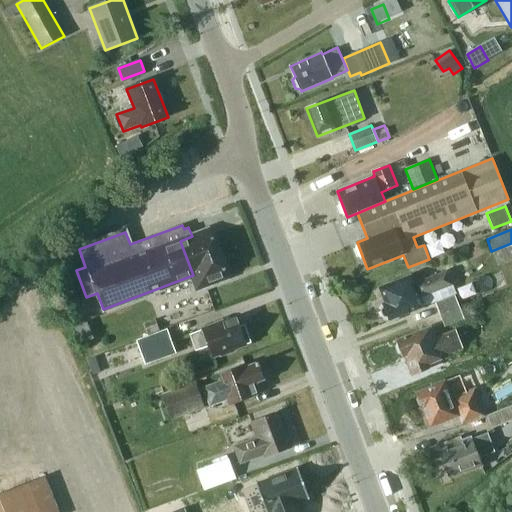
[(180,241),(193,275),(198,288),(227,277),(210,230),(192,236),(180,241)]
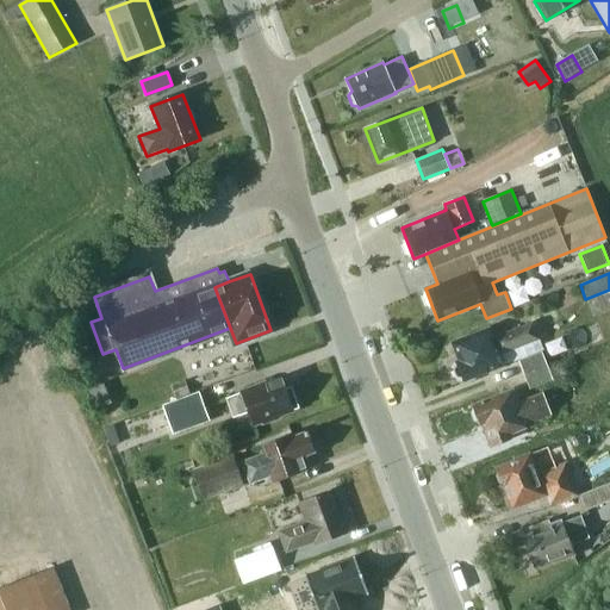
[(500,353),(540,337),(533,322),(495,337),(490,327),(452,342),(459,360),(455,361),(464,381),(505,365),(500,353)]
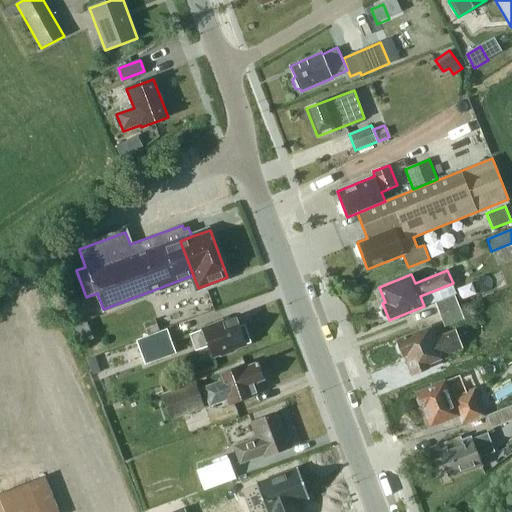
[(61,286),(70,310),(84,305),(76,281),(61,286)]
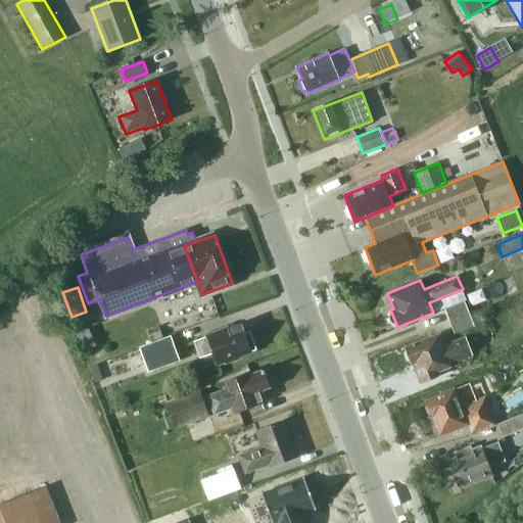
[(449,322),(470,315),(464,301),(444,310),(449,322)]
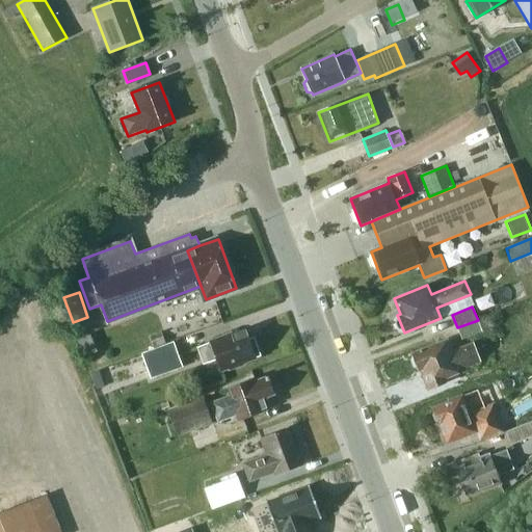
[(478,320),(457,327),(461,339),(482,331),(478,320)]
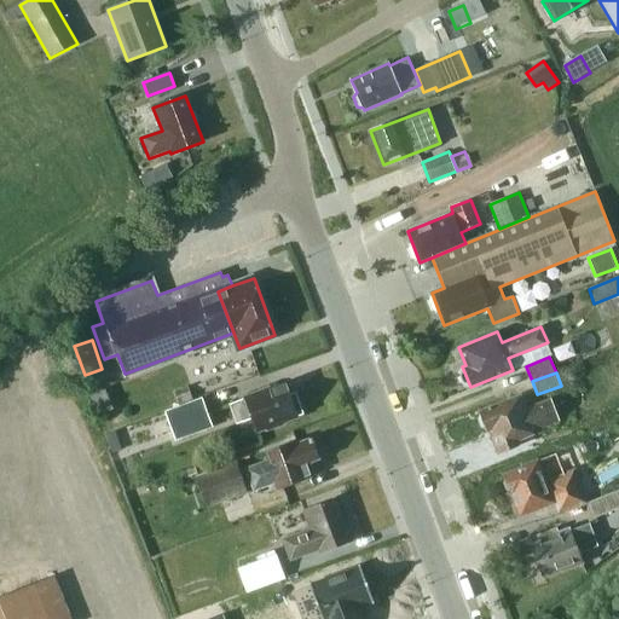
[(256,433),(290,420),(289,417),(302,412),(295,393),(289,394),(284,382),(243,398),(244,401),(231,408),(238,424),(252,420),(256,433)]
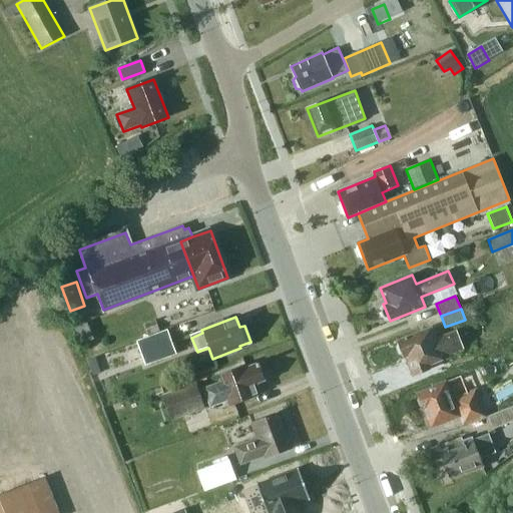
[(160,331),(155,321),(143,325),(148,336),(160,331)]
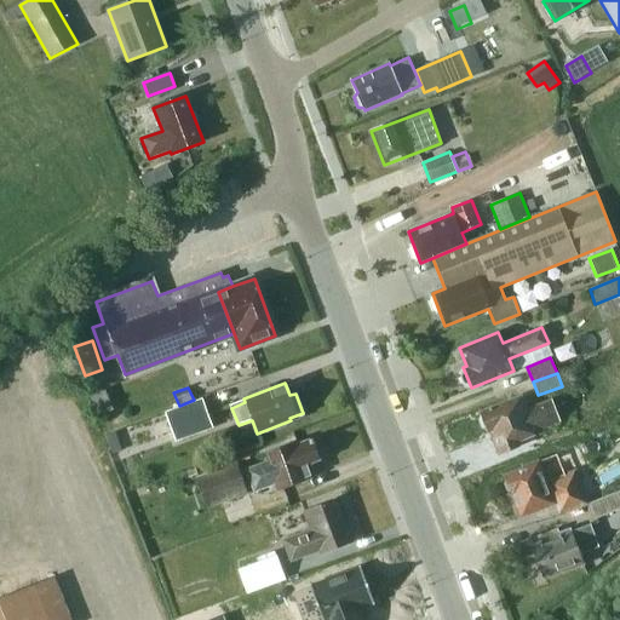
[(551,399),(527,407),(522,395),(480,412),(488,432),(492,431),(500,454),(520,446),(518,441),(533,435),(533,432),(561,422),(551,399)]
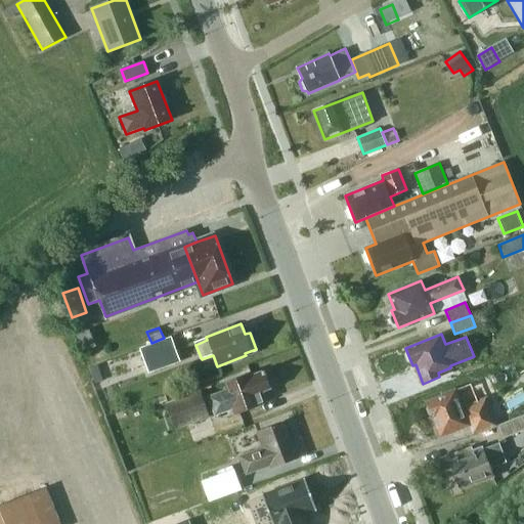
[(180,360),(171,336),(140,348),(149,373),(180,360)]
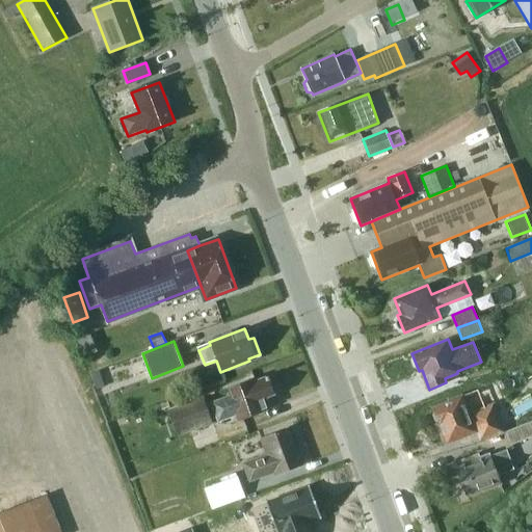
[(99,371),(92,373),(98,388),(104,386),(99,371)]
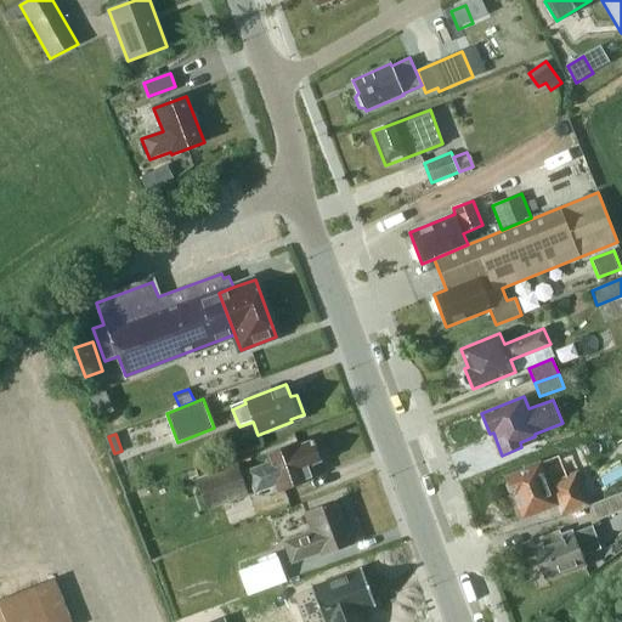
[(277,485),(281,493),(305,484),(304,479),(311,476),(310,474),(317,471),(315,463),(321,461),(314,439),(293,446),(292,445),(269,453),(272,463),(248,471),(256,492),(277,485)]
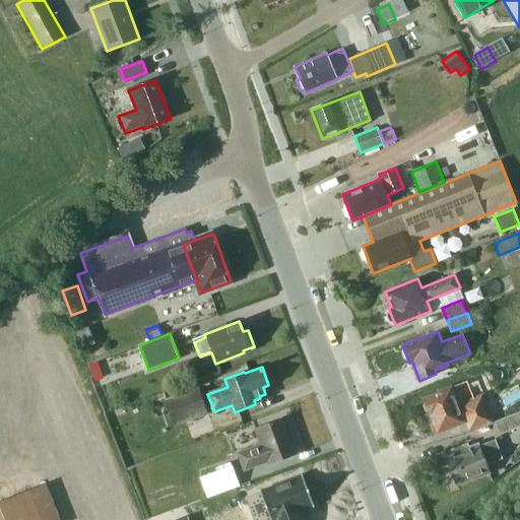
[(467,380),(423,397),(436,431),(460,420),(466,434),(494,421),(482,397),(475,400),(467,380)]
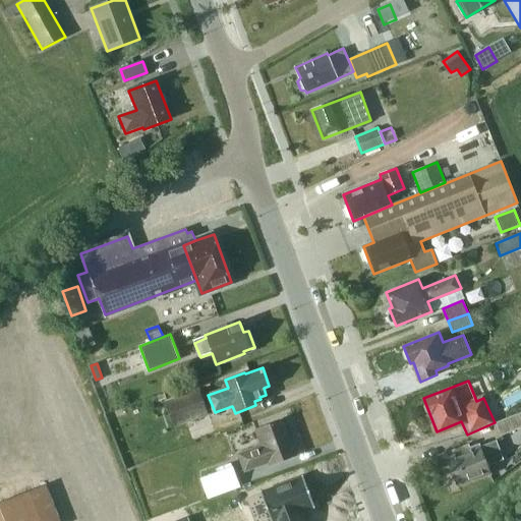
[(164,401),(174,427),(209,414),(198,388),(164,401)]
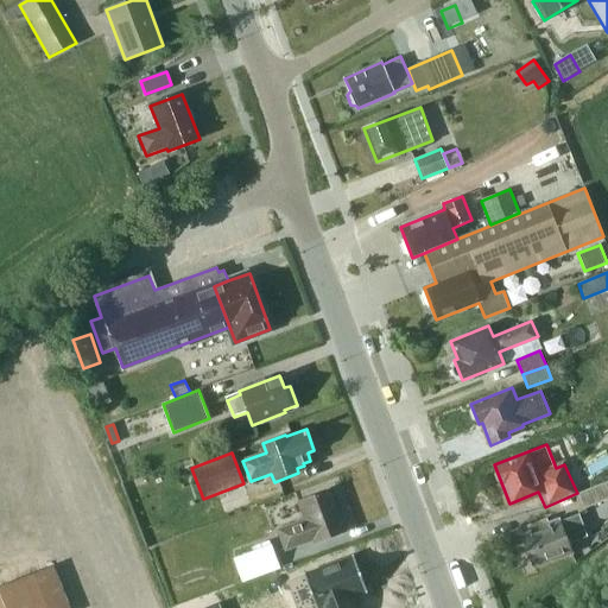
[(578,493),(584,508),(607,498),(607,469),(575,488),(578,493)]
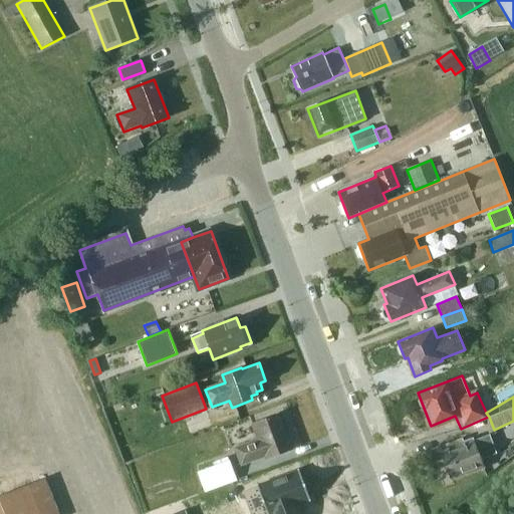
[(266,456),(267,459),(291,450),(278,413),(252,423),(259,439),(236,448),(242,465),(266,456)]
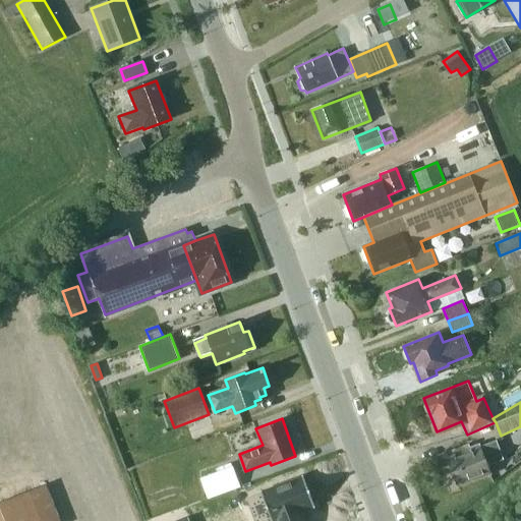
[(446,458),(457,486),(490,473),(487,465),(503,459),(496,441),(480,447),(479,444),(469,447),(468,444),(452,450),(454,455),(446,458)]
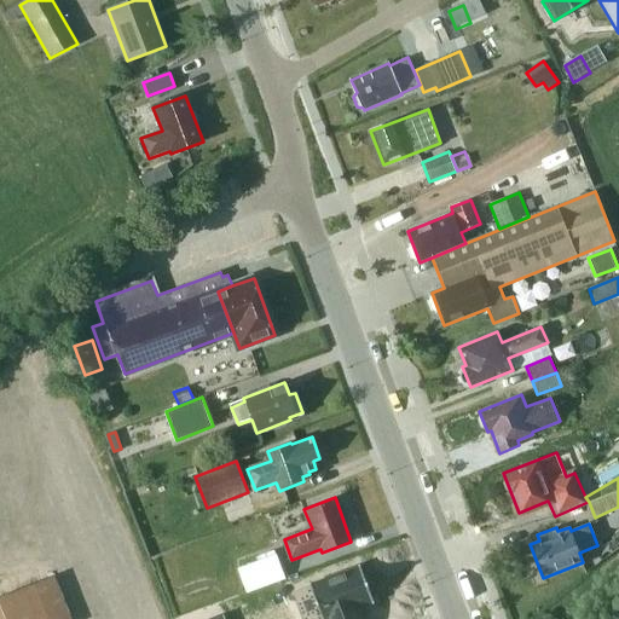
[(238,570),(247,591),(284,578),(275,550),(265,554),(267,559),(238,570)]
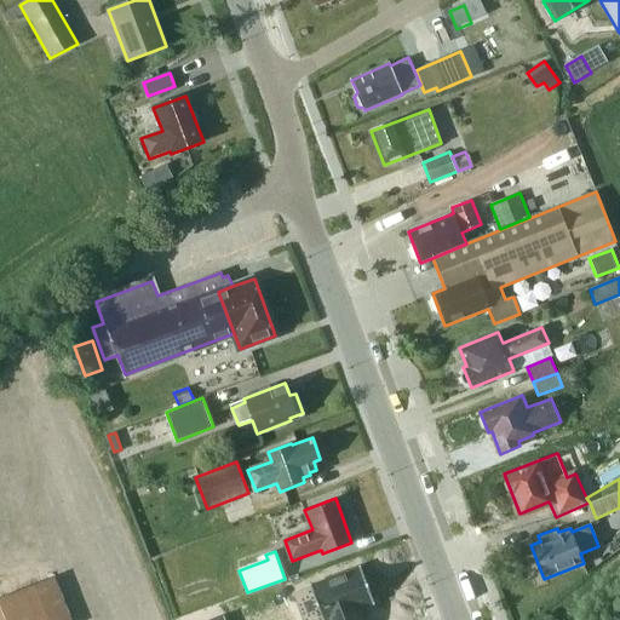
[(325,583),(311,587),(323,619),(329,619),(362,619),(359,609),(374,603),(363,573),(361,568),(325,583)]
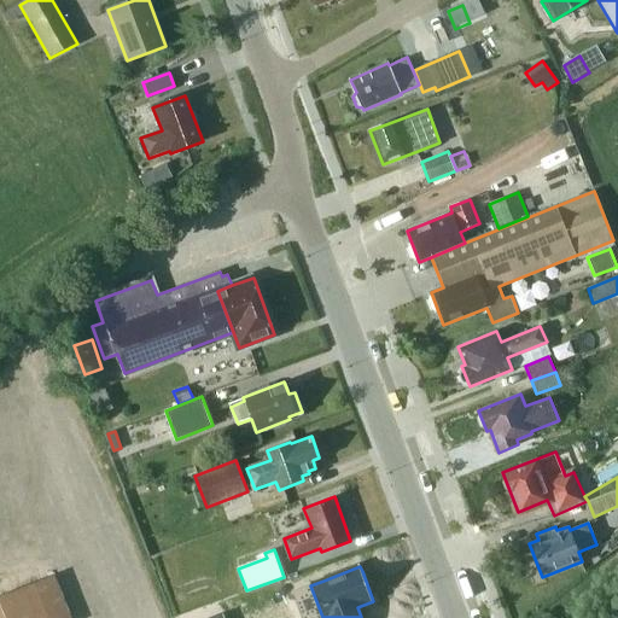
[(70,617),(53,576),(0,596),(0,617),(70,617)]
